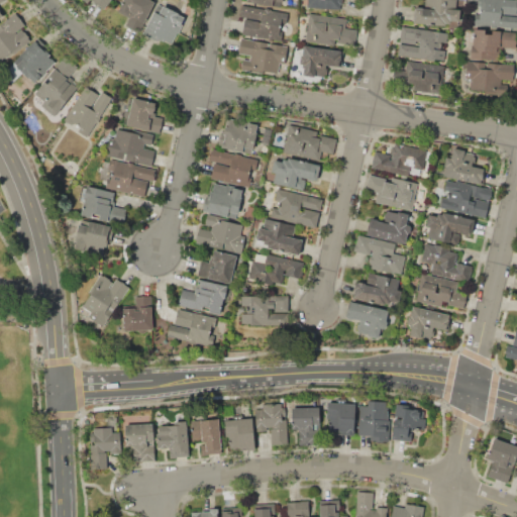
[(110,0),(104,9),(92,0),(89,0),(87,3),(83,0),(110,0)]
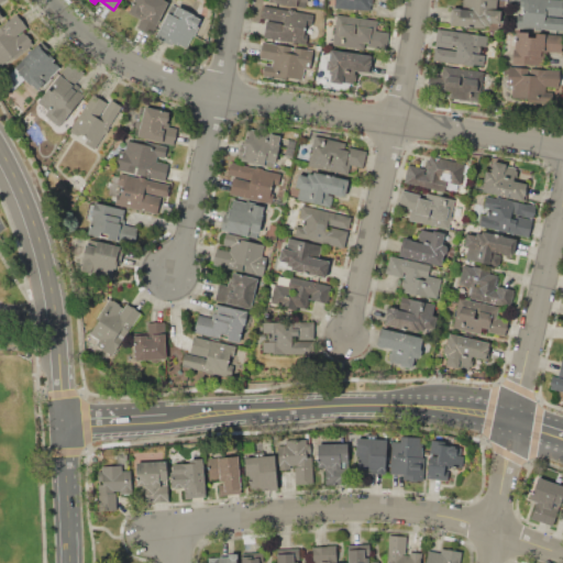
[(134,0),(165,0),(168,1),(152,35),(136,28),(141,20),(128,13),(134,0)]
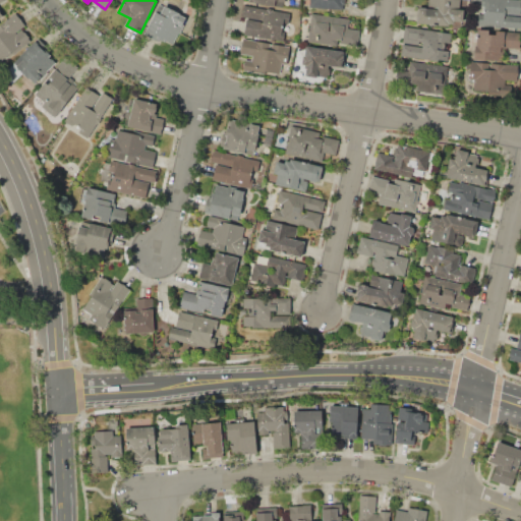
[(309,0),(345,0),(345,4),(343,4),(342,10),(309,7),(309,0)]
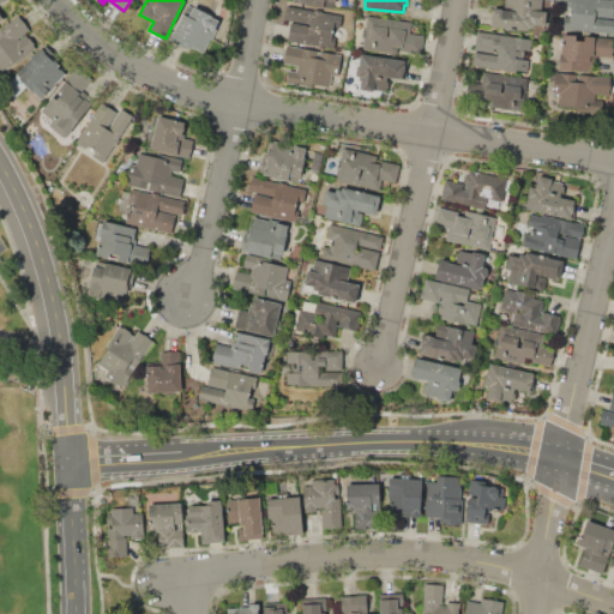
[(504,10),(504,0),(542,0),(542,10),(547,11),(546,25),(537,24),(536,31),(491,26),(493,8),(504,10)]
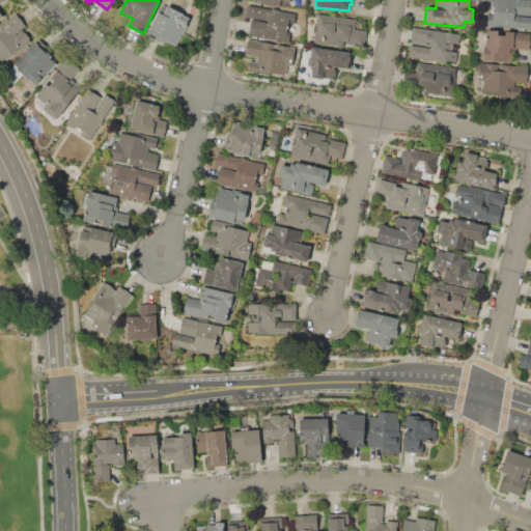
[(490,0),(530,0),(530,8),(530,17),(530,28),(486,25),(487,15),(490,15),(490,0)]
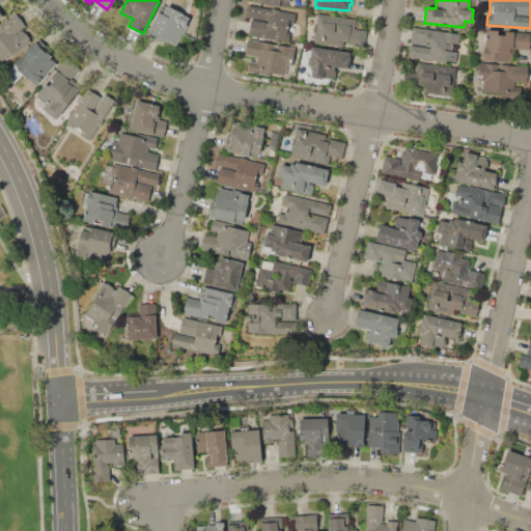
[(146,35),(159,11),(163,14),(168,5),(184,14),(183,15),(193,20),(188,29),(187,28),(177,46),(167,40),(166,43),(162,40),(160,43),(146,35)]
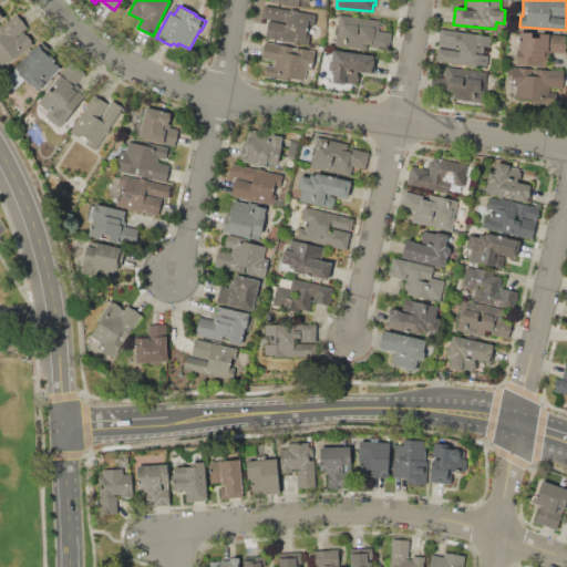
[(266,6),(290,10),(290,8),(298,9),(297,11),(316,14),(310,45),(260,37),(266,6)]
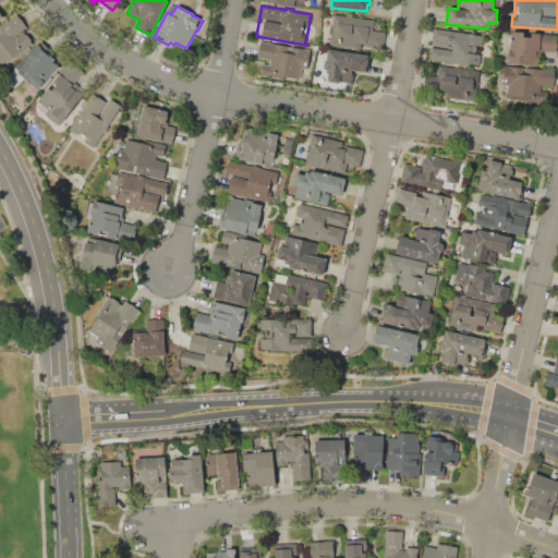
[(0,26),(16,13),(27,27),(23,29),(33,41),(0,67),(0,26)]
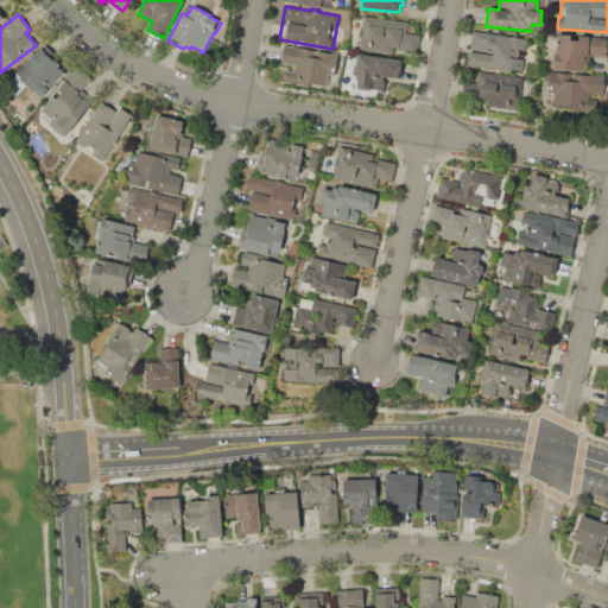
[(359,48),(360,42),(363,16),(409,21),(407,33),(420,36),(417,54),(398,51),(399,48),(394,46),(393,52),(359,48)]
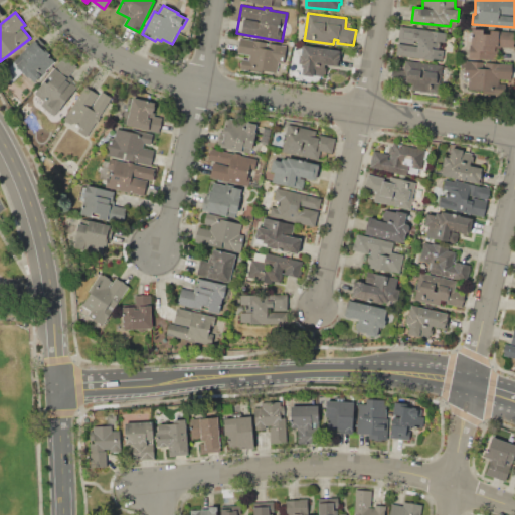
[(399,26),(445,32),(444,42),(441,42),(440,49),(443,50),(442,59),(434,58),(433,61),(395,55),(399,26)]
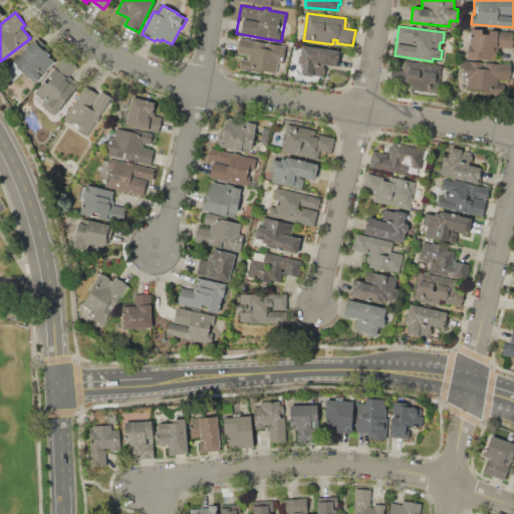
[(471,27),(498,29),(498,31),(511,32),(510,47),(500,47),(499,60),(467,57),(469,38),(470,38),(471,27)]
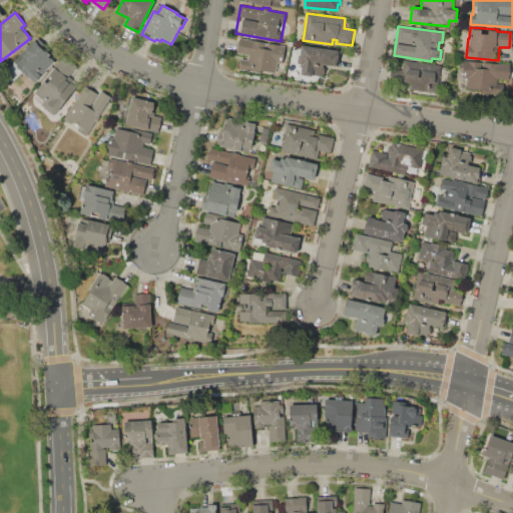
[(32,84),(21,72),(12,80),(4,72),(15,62),(14,61),(38,37),(48,48),(46,50),(50,54),(48,56),(54,62),(32,84)]
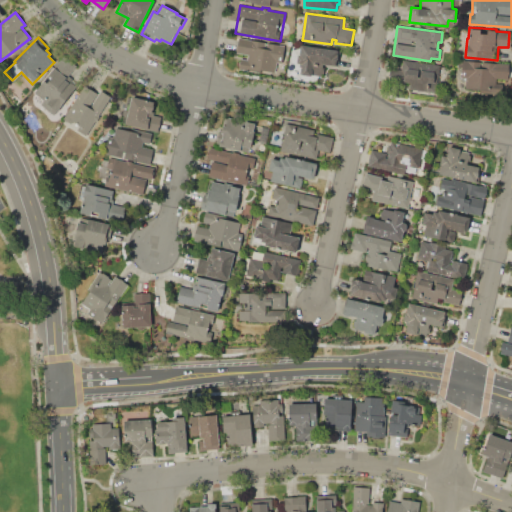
[(239,69),(241,59),(247,60),(248,55),(236,53),(239,37),(285,46),(281,63),(277,62),(274,76),(239,69)]
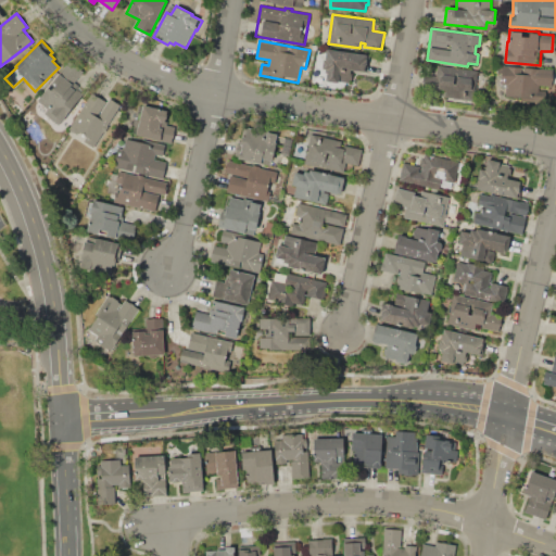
[(327,49),(369,55),(367,72),(352,70),(350,83),(339,81),(339,83),(326,80),(327,71),(321,70),(324,59),(326,59),(327,49)]
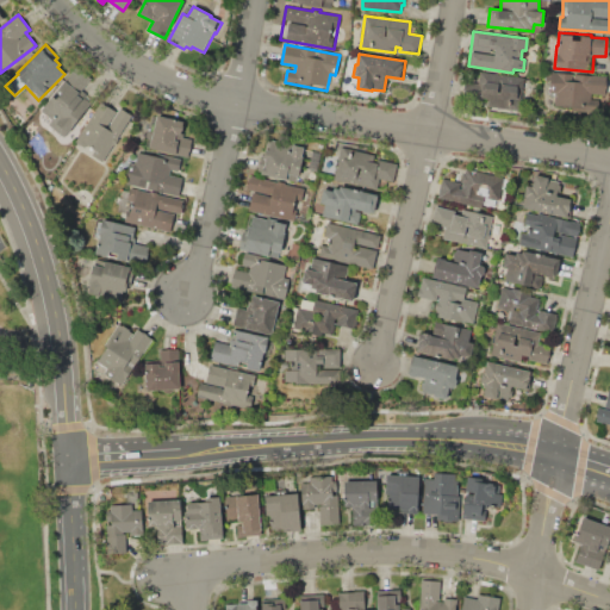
[(62,137),(36,114),(53,95),(56,99),(62,92),(58,88),(75,69),(89,81),(81,89),(88,95),(86,98),(92,103),(62,137)]
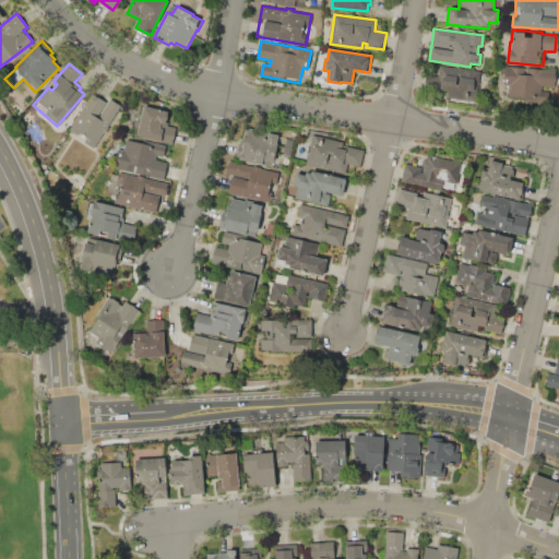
[(440,66),(480,72),(475,102),(448,97),(449,91),(425,86),(427,74),(439,75),(440,66)]
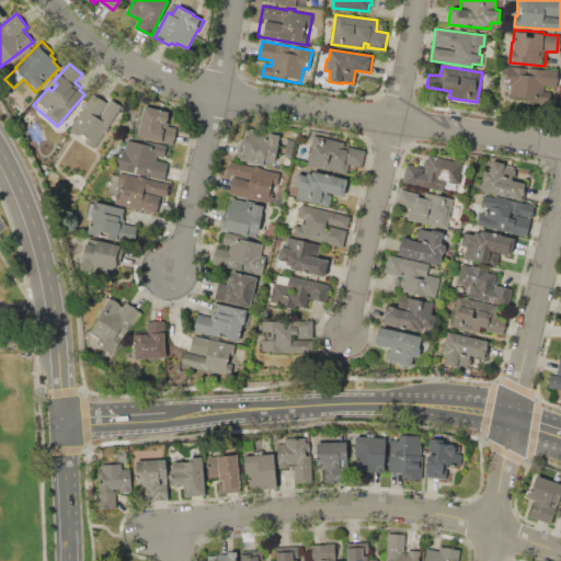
[(506,66),(518,67),(518,66),(525,66),(525,68),(545,69),(542,91),(535,90),(534,99),(510,96),(511,88),(505,87),(506,66)]
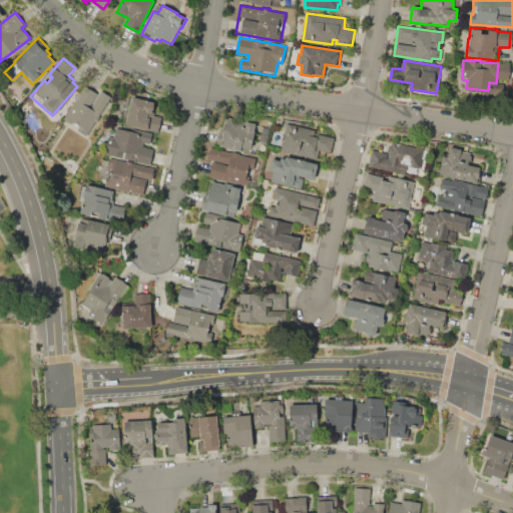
[(84,85),(99,94),(101,90),(110,95),(86,136),(77,131),(80,126),(73,122),(72,124),(64,119),(84,85)]
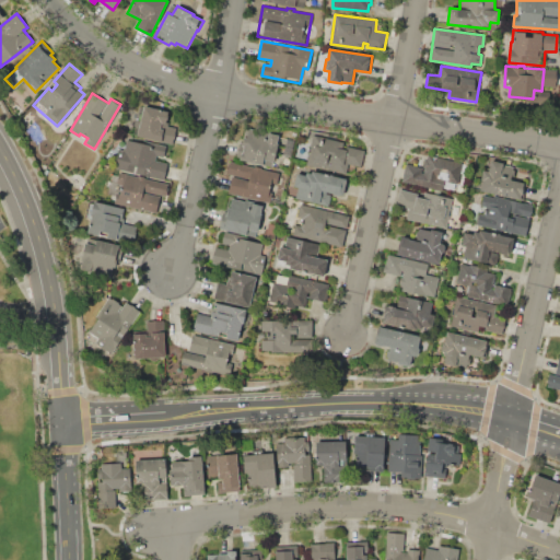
[(144,105),(168,112),(166,121),(170,123),(168,127),(176,128),(172,143),(137,136),(144,105)]
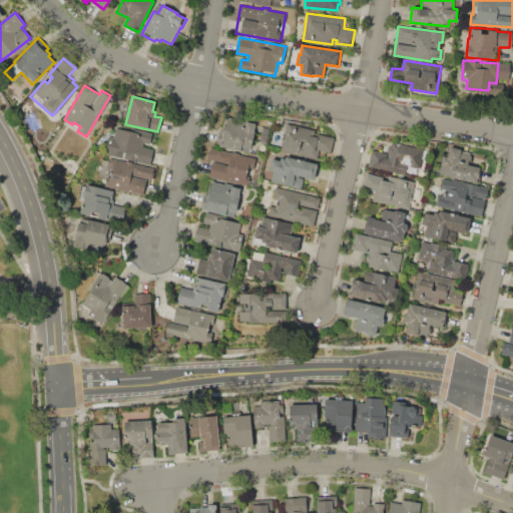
[(227,116),(257,123),(249,153),(221,146),(221,144),(217,143),(220,129),(222,130),(223,125),(225,125),(227,116)]
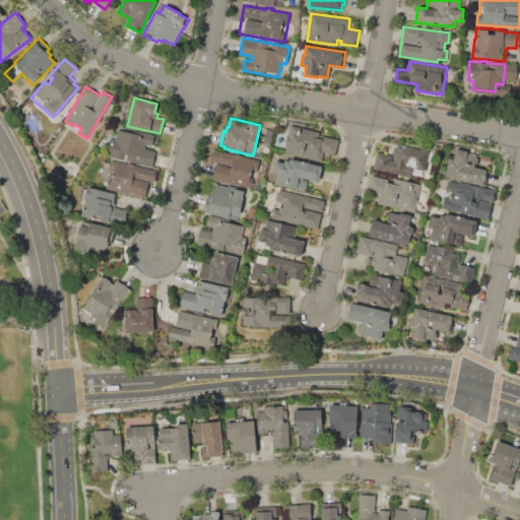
[(291,125),(324,132),(323,136),(338,139),(335,154),(323,151),(321,160),(284,152),(291,125)]
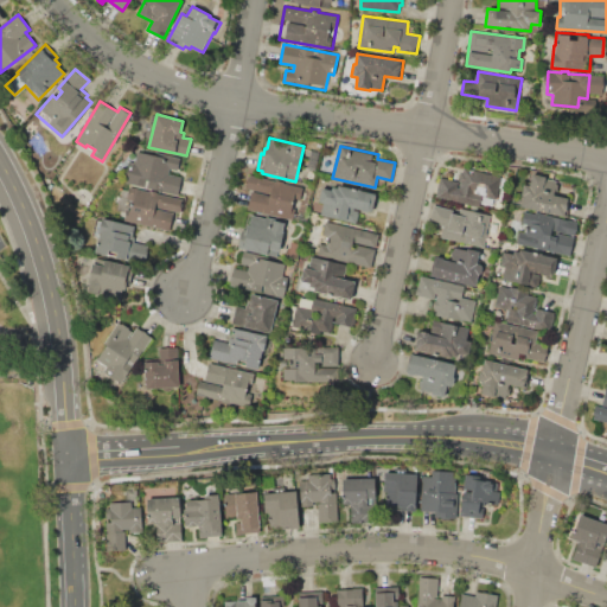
[(176,173),(183,174),(177,195),(125,181),(129,161),(134,163),(138,147),(180,158),(179,161),(176,173)]
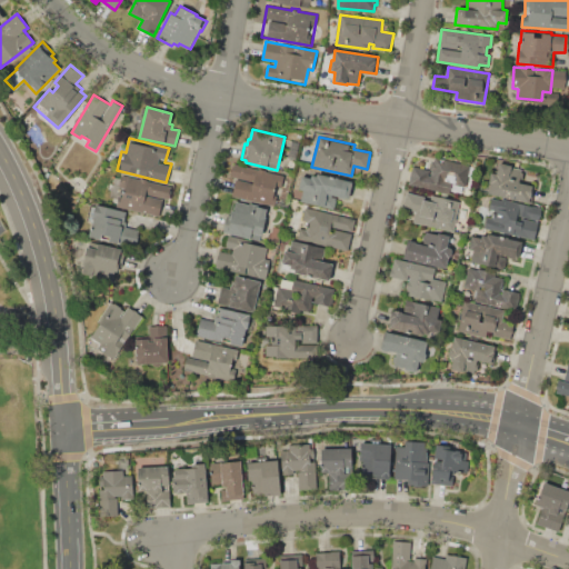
[(411,167),(429,170),(431,162),(433,162),(435,156),(469,163),(465,187),(452,185),(450,193),(427,188),(428,186),(408,181),(411,167)]
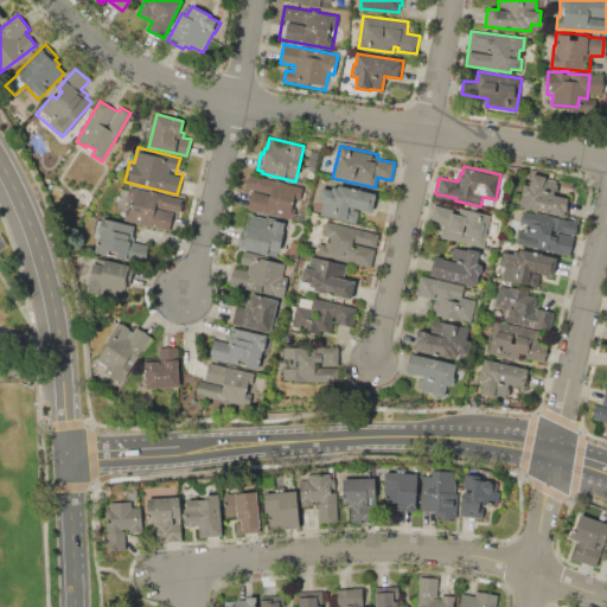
[(555,195),(570,198),(567,217),(522,206),(524,196),(522,195),(524,184),(530,185),(532,173),(545,177),(545,179),(557,181),(555,195)]
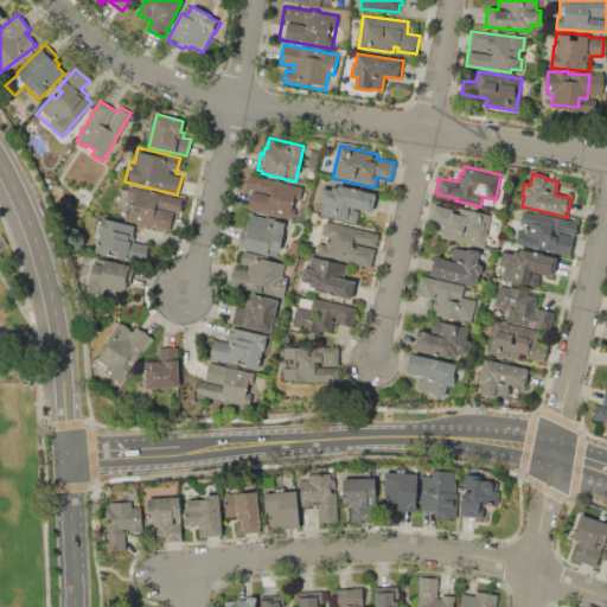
[(293,199),(291,206),(295,208),(293,219),(247,209),(251,190),(246,189),(248,174),(275,180),(276,179),(283,181),(283,183),(302,187),(300,200),(293,199)]
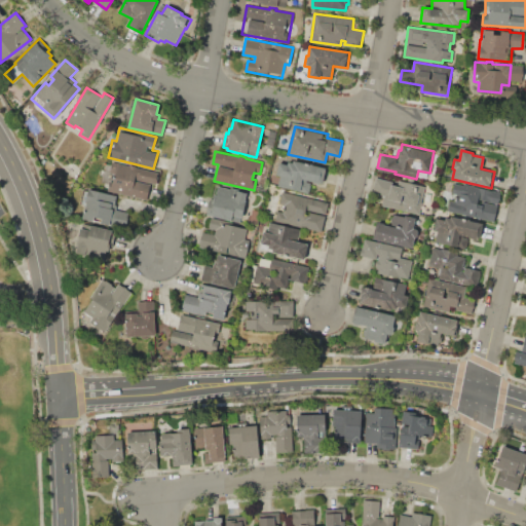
[(278,163),(287,164),(289,159),(326,167),(322,184),(311,182),(309,193),(277,186),(279,176),(275,175),(278,163)]
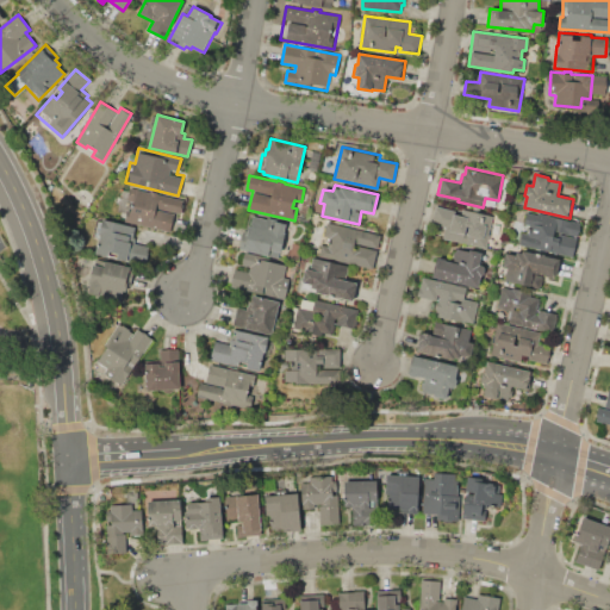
[(130,188),(150,193),(150,191),(159,192),(157,194),(182,200),(175,232),(123,221),(130,188)]
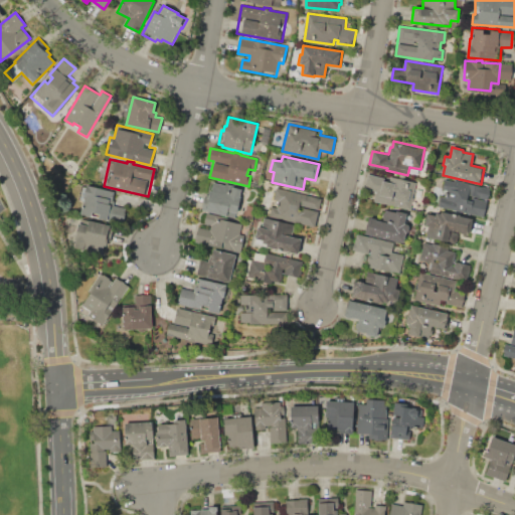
[(368,174),(385,178),(384,181),(388,182),(390,176),(416,182),(410,208),(373,200),(375,190),(365,188),(368,174)]
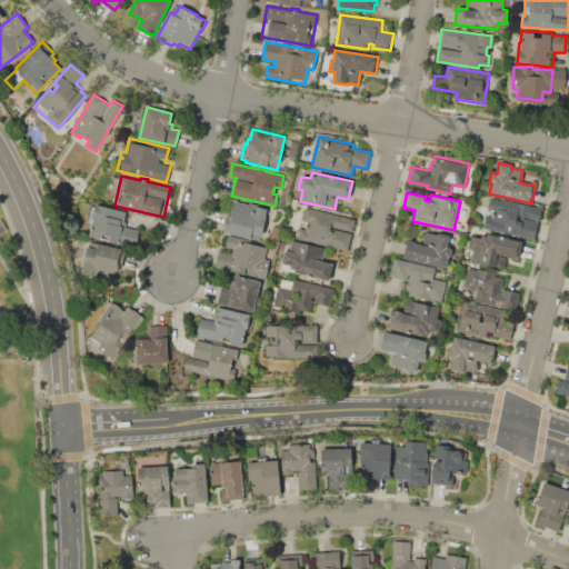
[(491,198),(501,200),(501,199),(542,208),(535,240),(502,232),(502,231),(483,227),(486,218),(487,218),(491,198)]
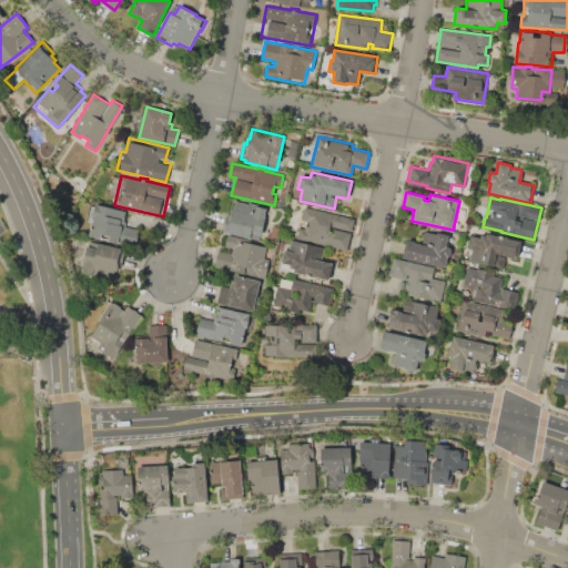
[(235,201),(249,204),(249,202),(267,206),(260,240),(224,232),(225,225),(230,225),(232,216),(230,215),(231,210),(234,210),(235,206),(234,206),(235,201)]
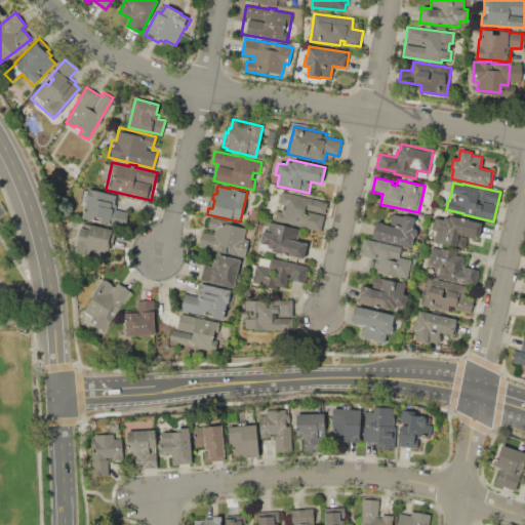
[(87,188),(116,195),(114,203),(118,204),(117,209),(129,211),(127,220),(115,217),(113,225),(82,217),(85,202),(84,202),(87,188)]
